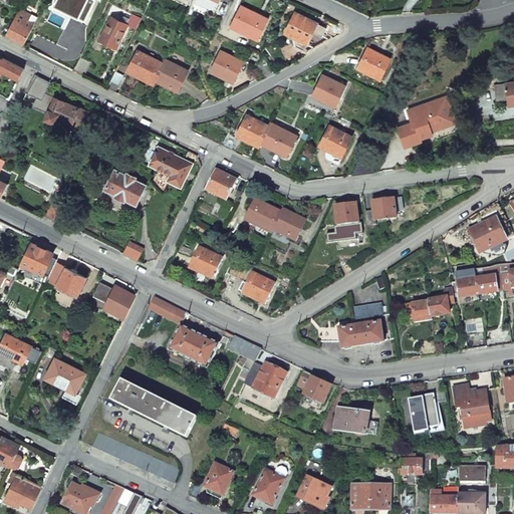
[(55,0),(45,21),(62,29),(69,17),(83,23),(93,0),(55,0)]
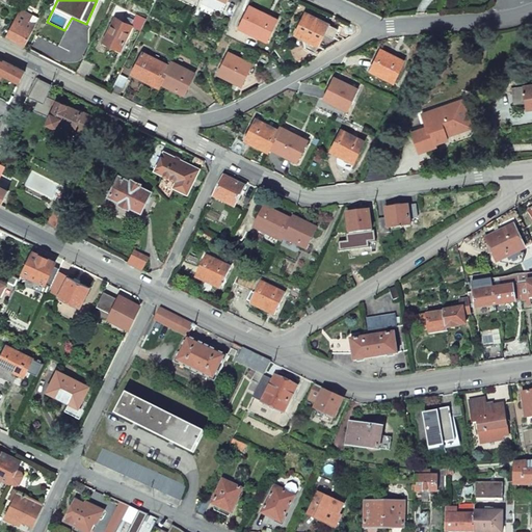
[(264,14),(250,7),(240,28),(268,42),(278,21),(264,14)]
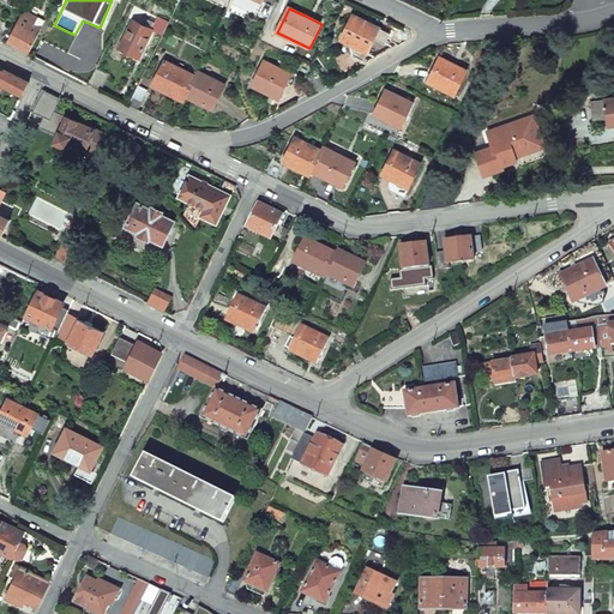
[(14,18),(0,11),(0,41),(2,43),(14,18)]
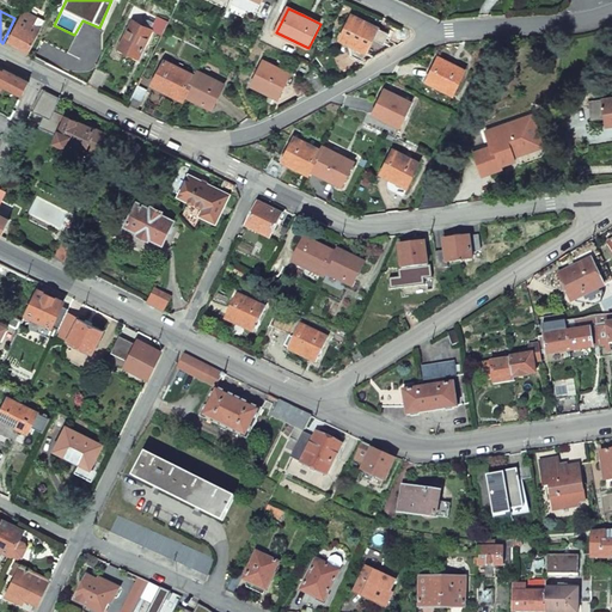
[(24,11),(10,41),(26,49),(30,51),(41,30),(31,25),(36,17),(24,11)]
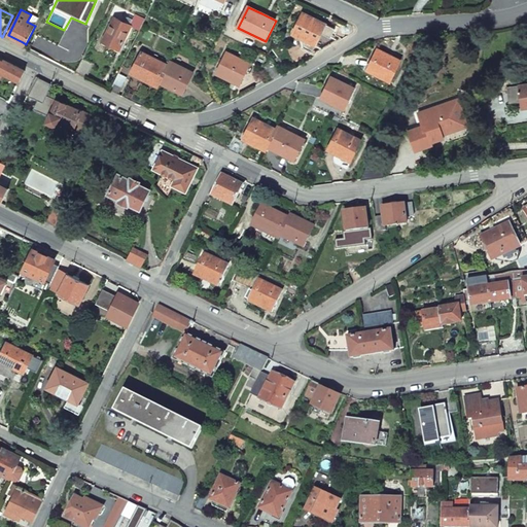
[(315,19),(303,13),(293,34),(316,45),(326,25),(315,19)]
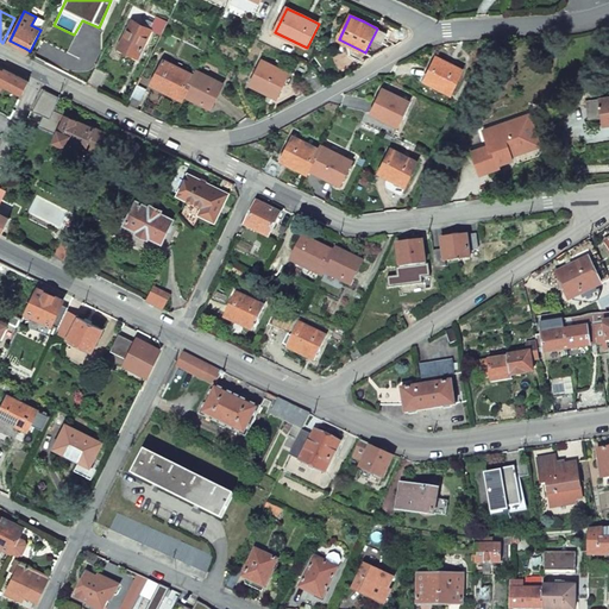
[(169,22),(158,17),(155,23),(151,30),(162,35),(169,22)]
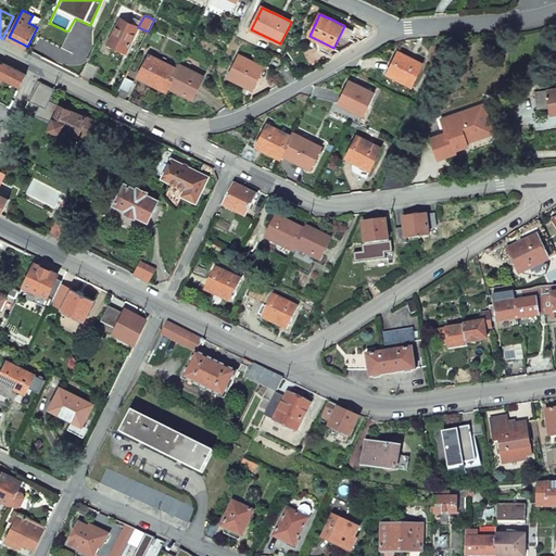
[(130,24),(121,19),(108,47),(125,55),(138,27),(130,24)]
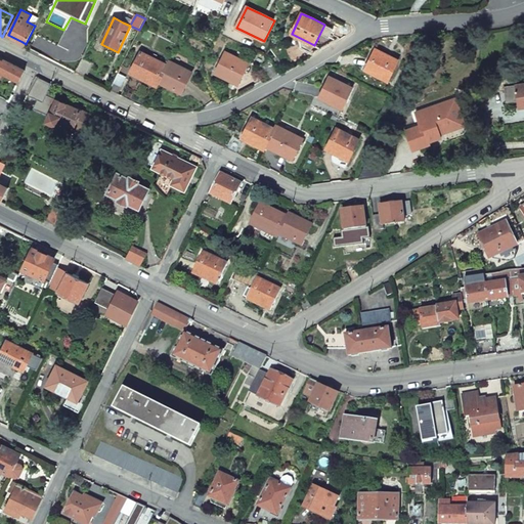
[(123,23),(130,26),(133,19),(128,17),(125,17),(123,23)]
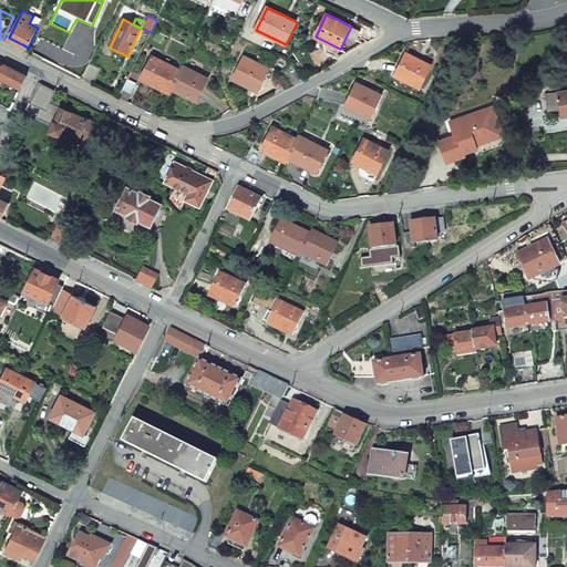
[(420,59),(406,52),(395,75),(421,88),(432,65),(420,59)]
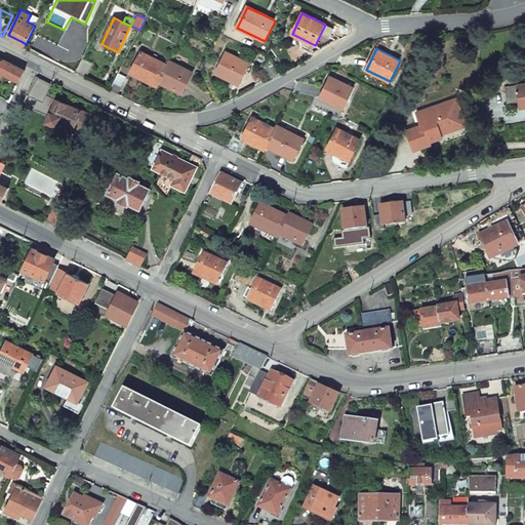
[(168,65),(140,51),(131,73),(158,85),(160,82),(168,65)]
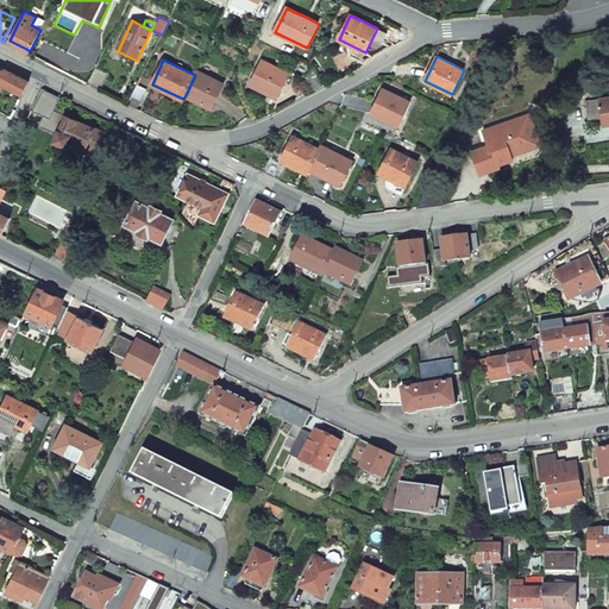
[(289,74),(262,61),(251,85),(264,92),(278,99),(289,74)]
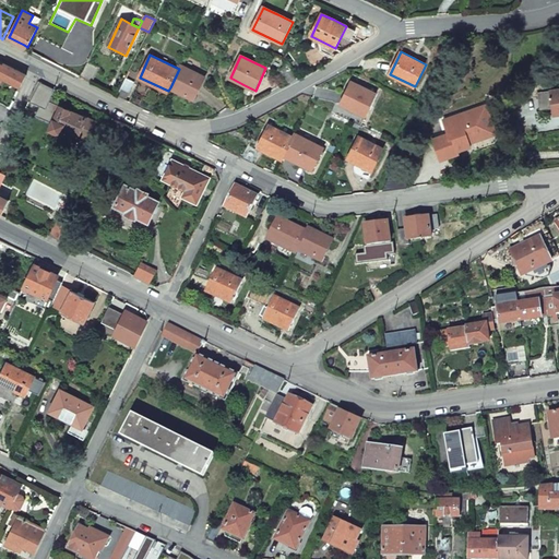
[(11,68),(0,61),(0,75),(21,86),(26,74),(11,68)]
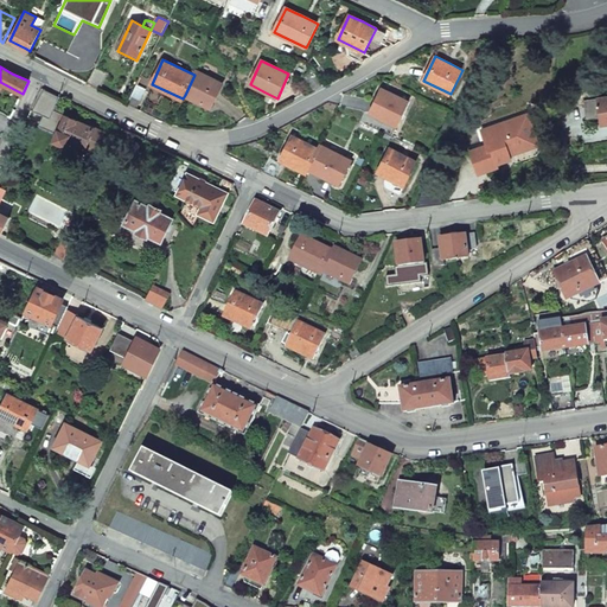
[(108,74),(95,68),(88,84),(100,90),(108,74)]
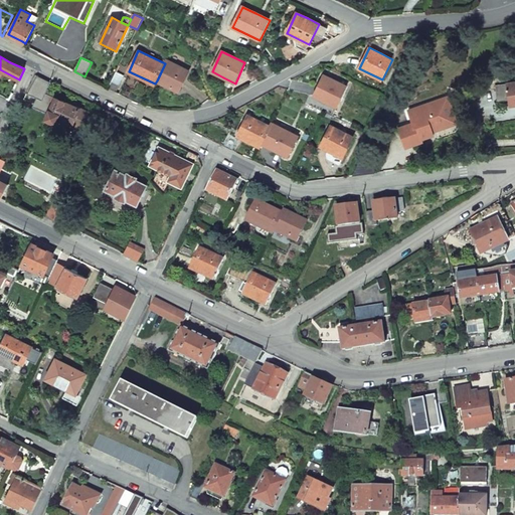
[(189,71),(167,60),(165,63),(157,80),(179,92),(184,81),(189,71)]
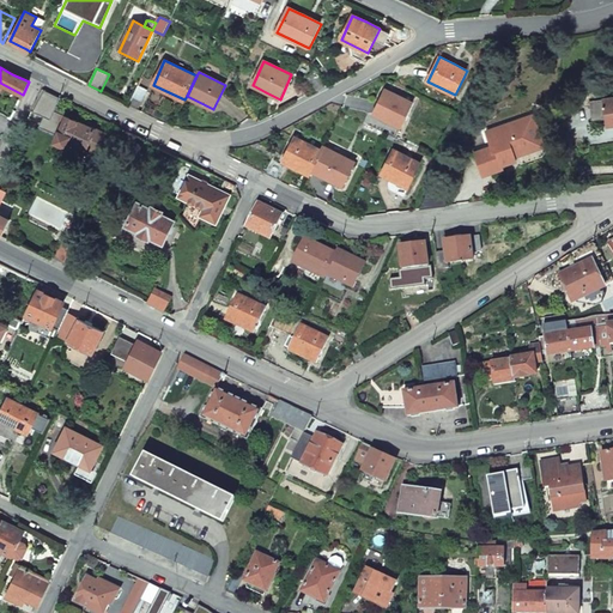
[(319,74),(313,85),(317,91),(327,86),(319,74)]
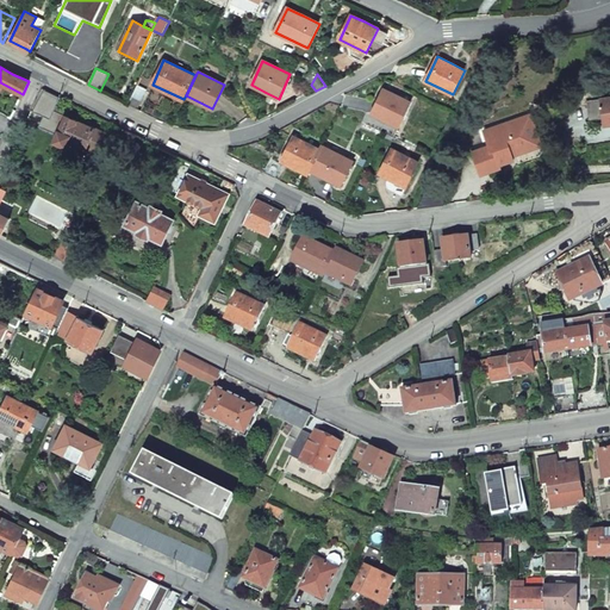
[(145,93),(136,88),(128,105),(137,109),(145,93)]
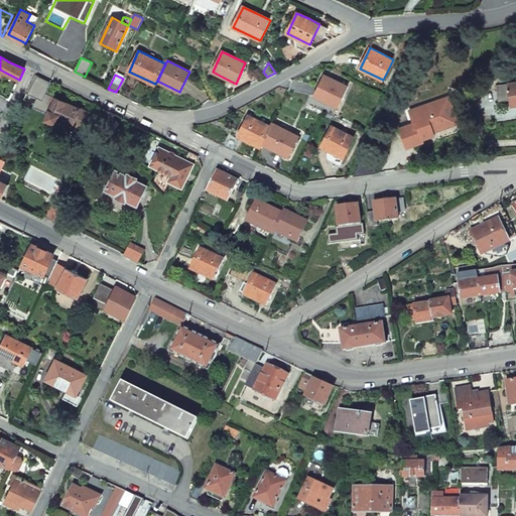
[(46,81),(36,76),(29,90),(39,95),(41,91),(46,81)]
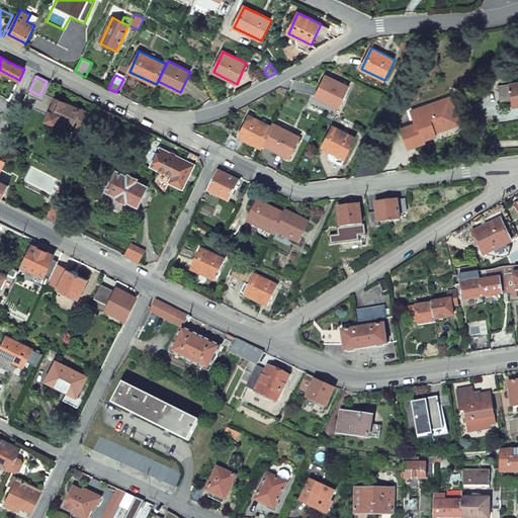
[(348,86),(325,76),(321,86),(316,96),(339,107),(348,86)]
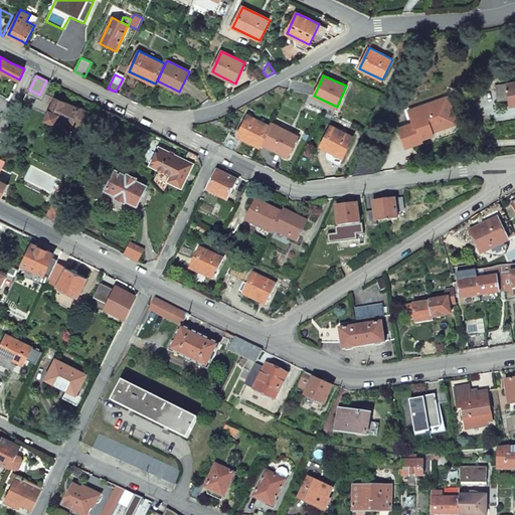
[(84,129),(92,113),(41,91),(39,95),(29,90),(23,102),(49,114),(47,119),(56,122),(58,118),(84,129)]
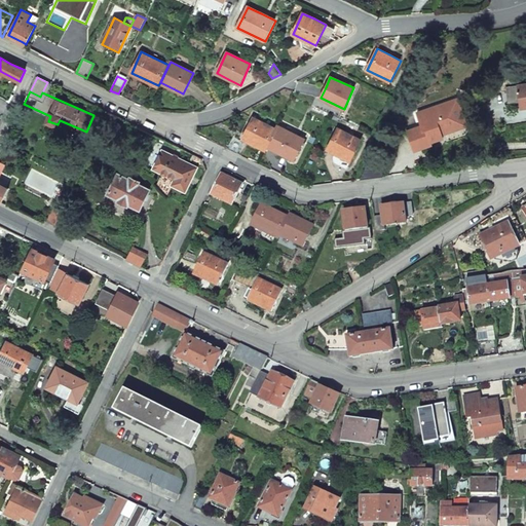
[(445,133),(458,128),(455,118),(463,115),(458,98),(417,112),(421,125),(414,128),(415,134),(410,136),(414,148),(422,145),(423,147),(433,144),(431,142),(440,139),(439,136),(437,132),(441,130),(445,133)]
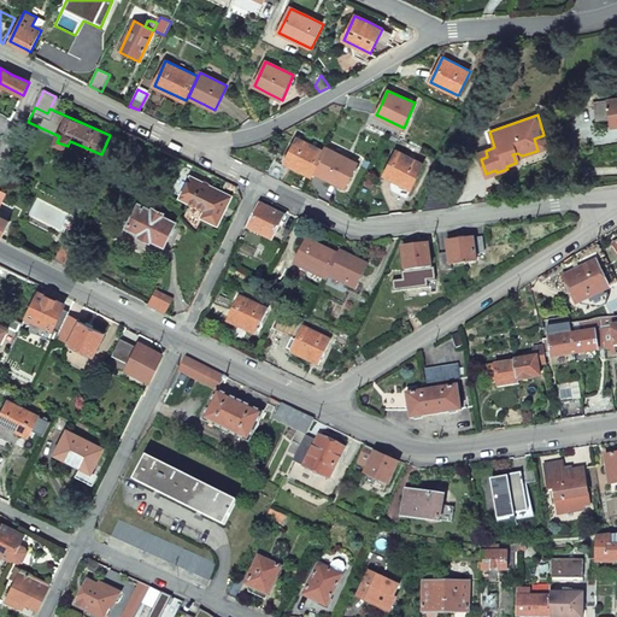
[(534,139),(538,151),(548,147),(544,135),(534,139)]
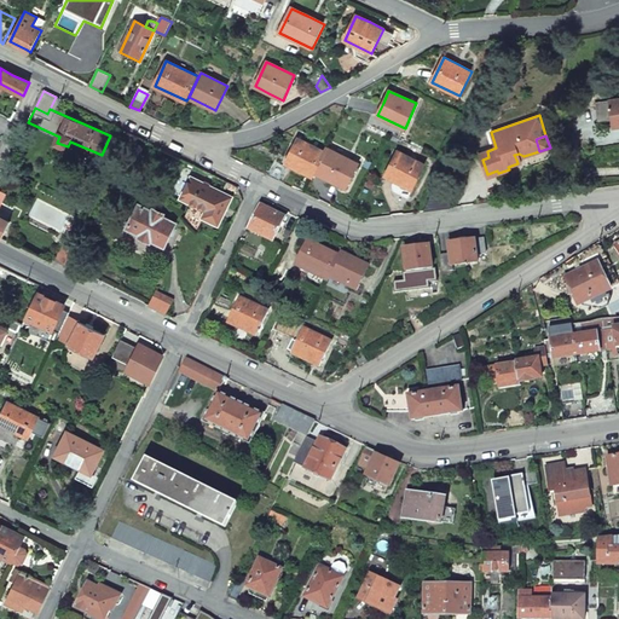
[(324,152),(298,139),(285,163),(312,177),(314,172),(324,152)]
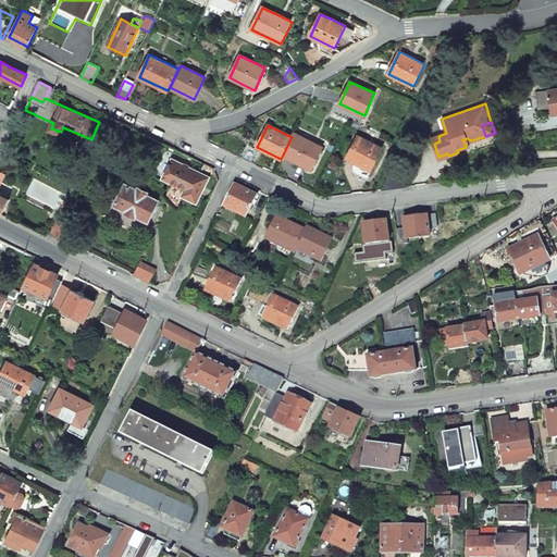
[(322,146),(294,133),(292,137),(283,155),(311,169),(322,146)]
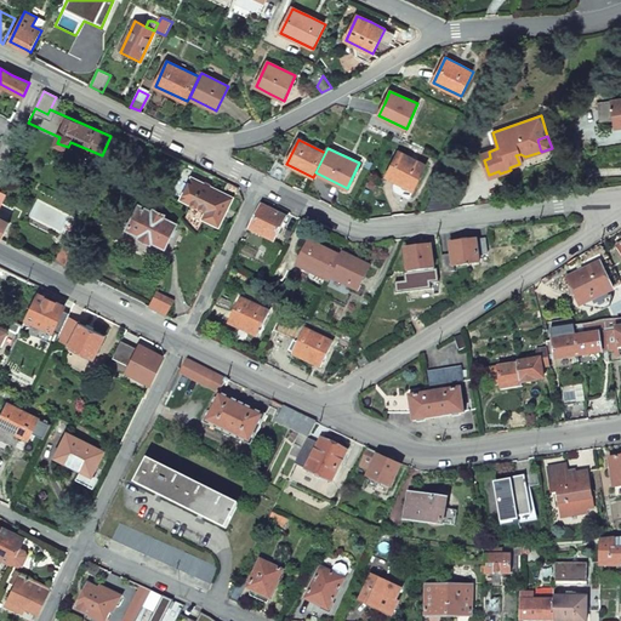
[(427,165),(398,152),(386,176),(414,189),(427,165)]
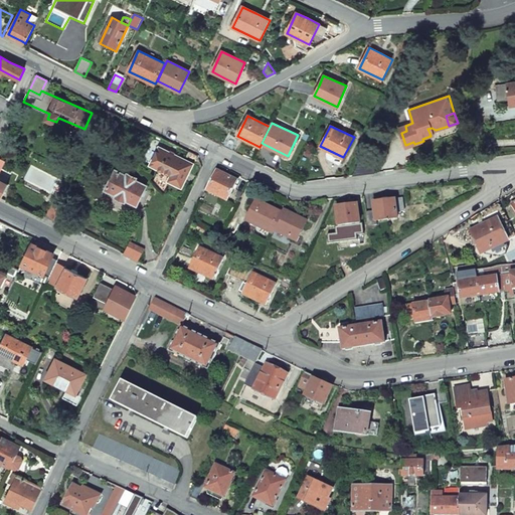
[(232,136),(226,147),(232,150),(238,139),(232,136)]
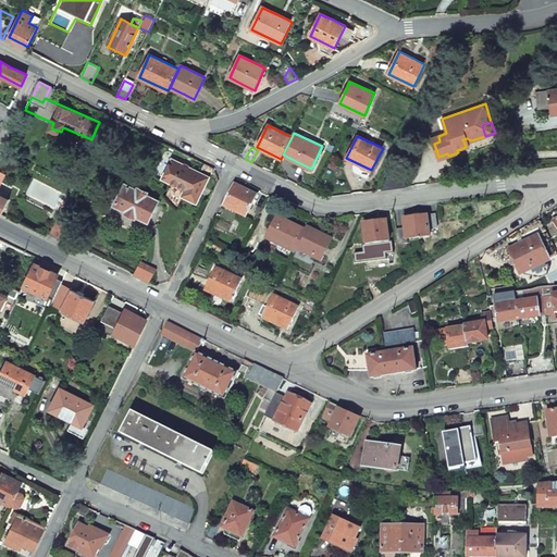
[(173,159),(164,178),(186,189),(183,195),(197,201),(209,177),(173,159)]
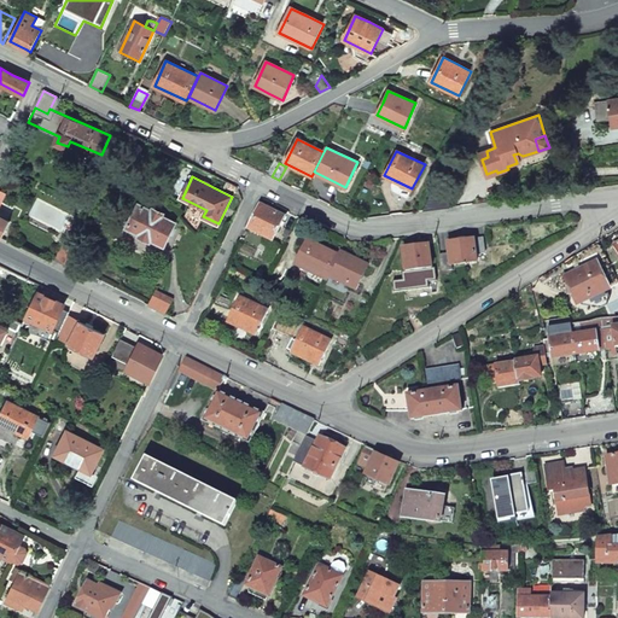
[(140,203),(133,199),(130,204),(138,208),(128,227),(139,233),(139,234),(152,240),(153,239),(164,245),(176,222),(164,216),(164,215),(151,209),(151,210),(139,204),(140,203)]
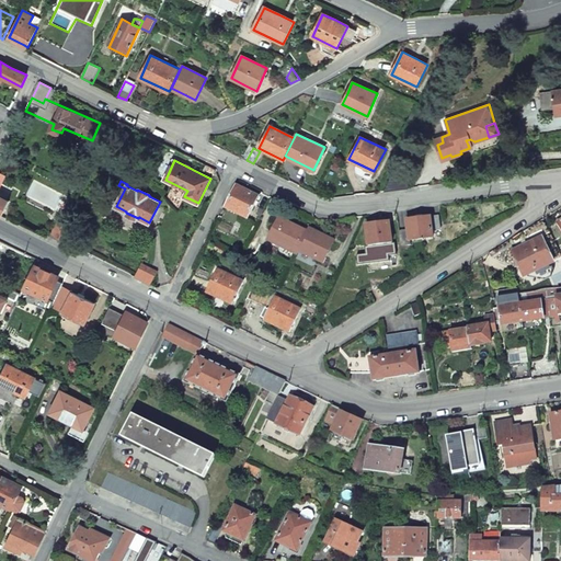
[(259,196),(237,185),(226,207),(249,218),(259,196)]
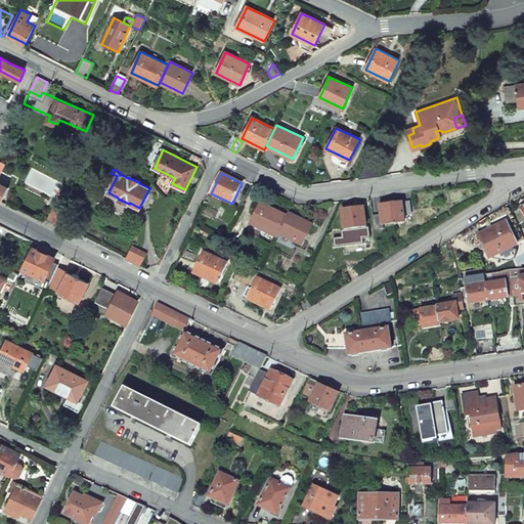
[(60,185),(54,197),(61,201),(68,188),(60,185)]
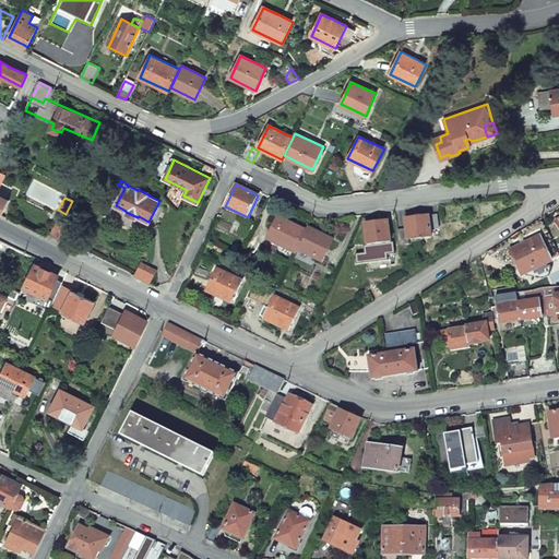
[(406,229),(397,230),(400,246),(409,245),(409,240),(432,237),(431,230),(439,229),(438,215),(421,217),(421,214),(419,214),(416,215),(417,218),(405,219),(406,229)]
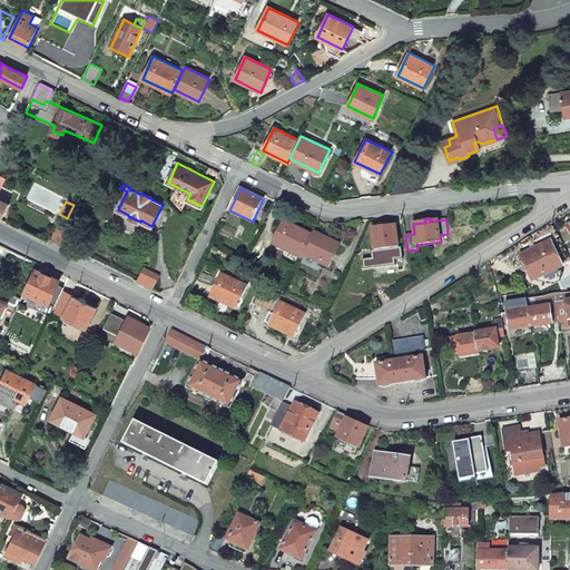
[(70,223),(61,219),(52,238),(60,243),(70,223)]
